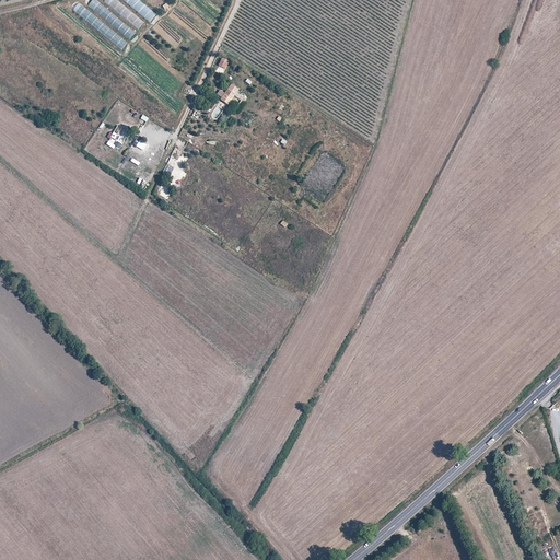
[(108,12),(95,0),(92,0),(89,4),(103,18),(108,12)]
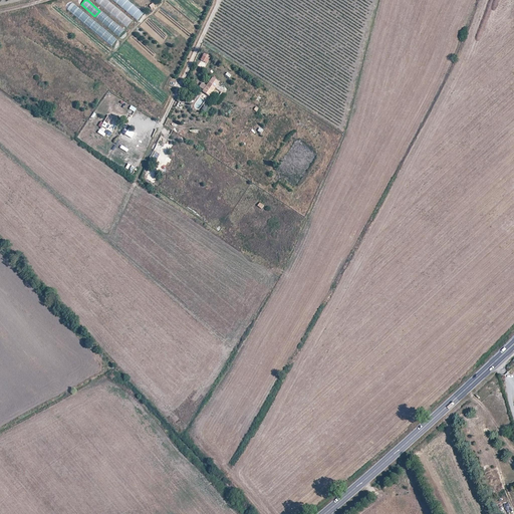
[(126,0),(111,0),(139,20),(145,12),(126,0)]
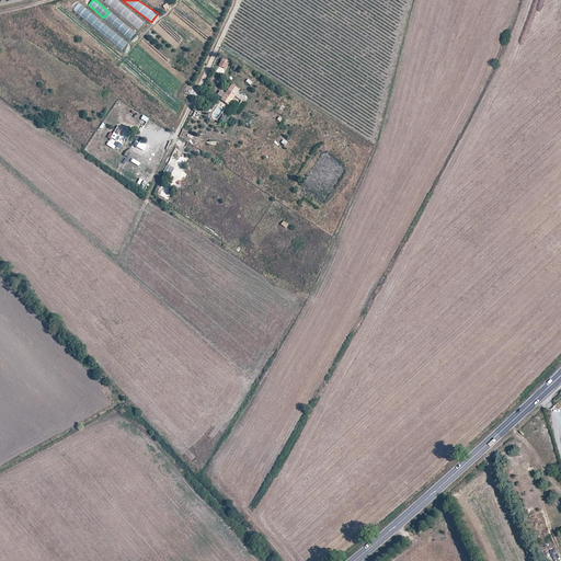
[(79,3),(72,10),(87,21),(92,14),(79,3)]
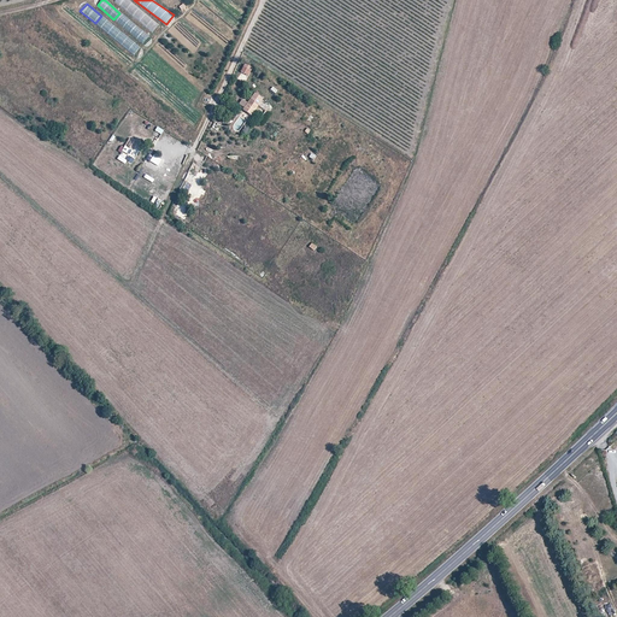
[(239,80),(246,82),(252,66),(244,64),(239,80)]
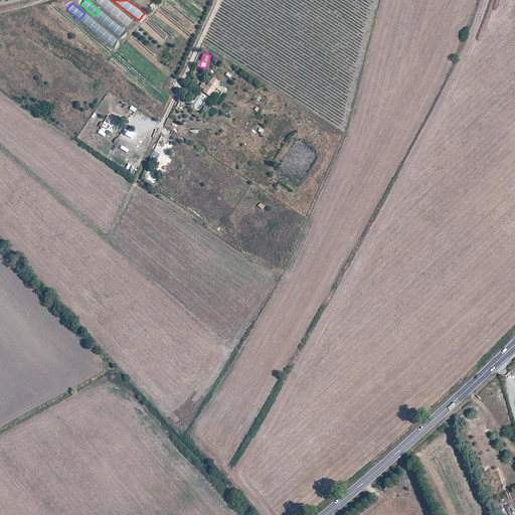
[(210,96),(220,81),(213,76),(207,86),(204,90),(203,91),(210,96)]
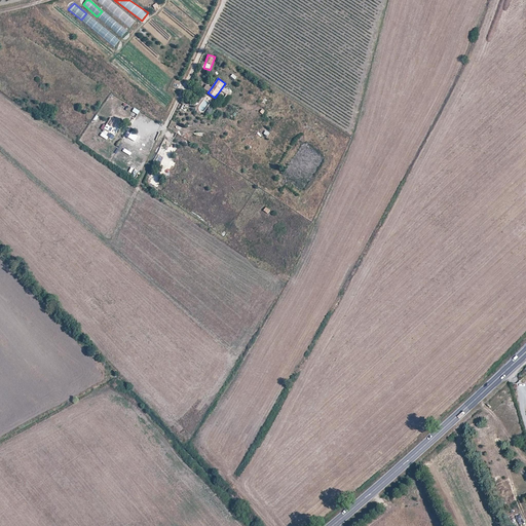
[(108,124),(114,127),(116,123),(118,120),(113,117),(108,124)]
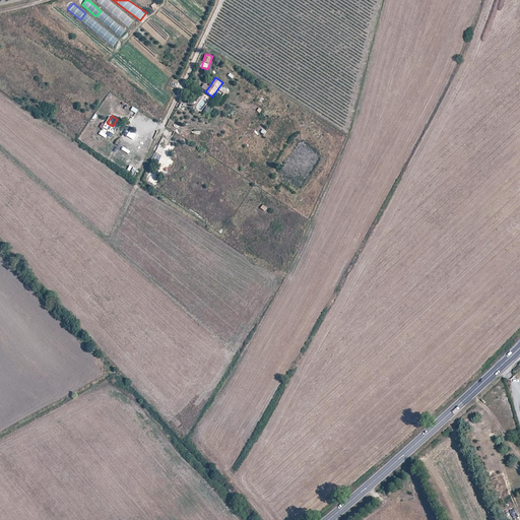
[(170,155),(167,161),(172,165),(175,157),(170,155)]
